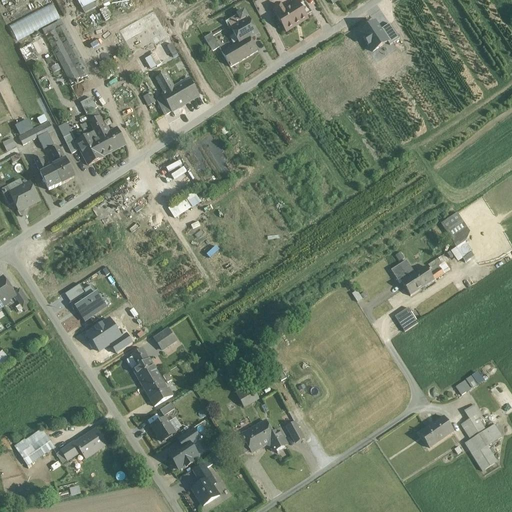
[(76,0),(82,14),(99,6),(95,0),(76,0)]
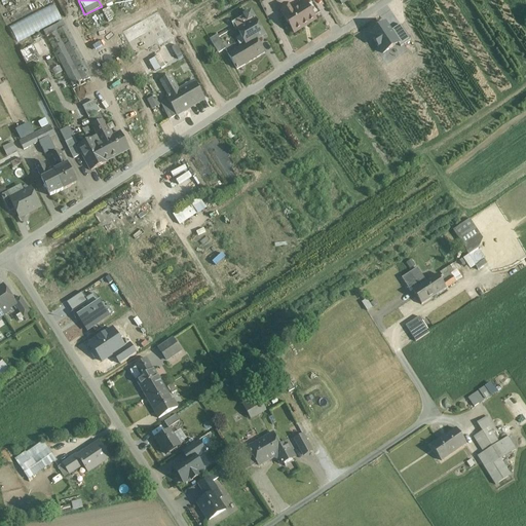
[(312,2),(307,6),(306,3),(292,12),(288,6),(283,5),(280,12),(284,17),(294,34),(315,20),(314,17),(320,14),(312,2)]
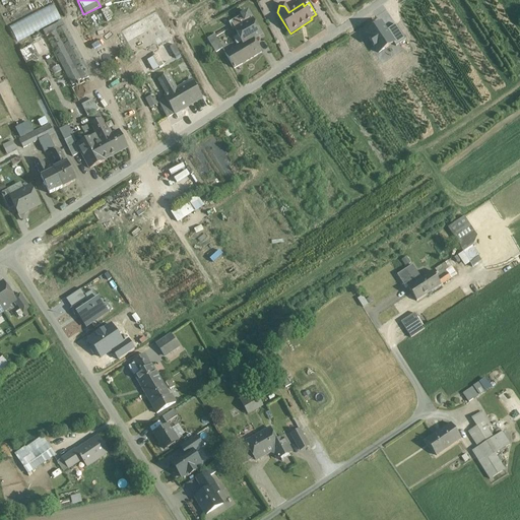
[(15,41),(61,21),(54,5),(9,24),(15,41)]
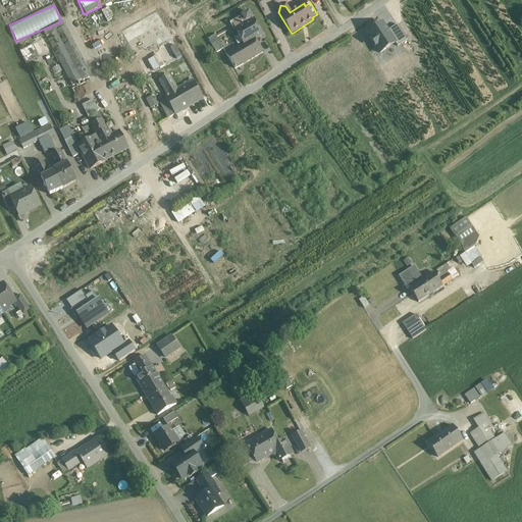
[(253,19),(236,30),(244,43),(254,37),(255,40),(262,36),(253,19)]
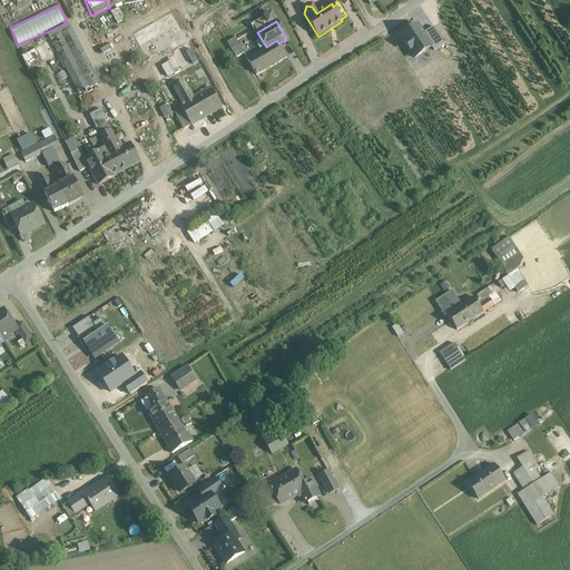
[(69,23),(47,35),(50,40),(71,29),(69,23)]
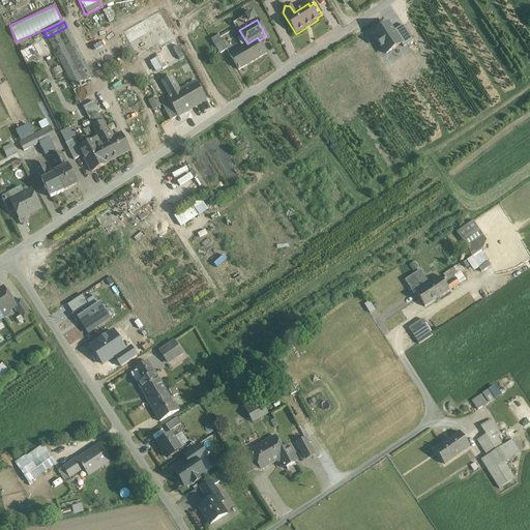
[(93,78),(66,27),(47,37),(74,88),(93,78)]
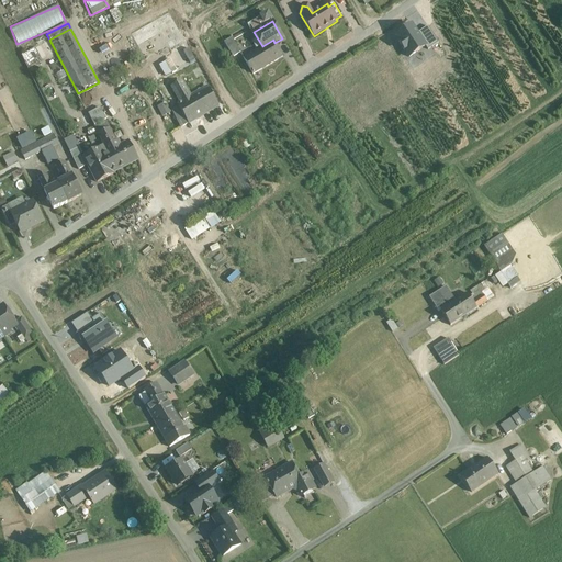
[(240,53),(232,38),(224,43),(233,58),(240,53)]
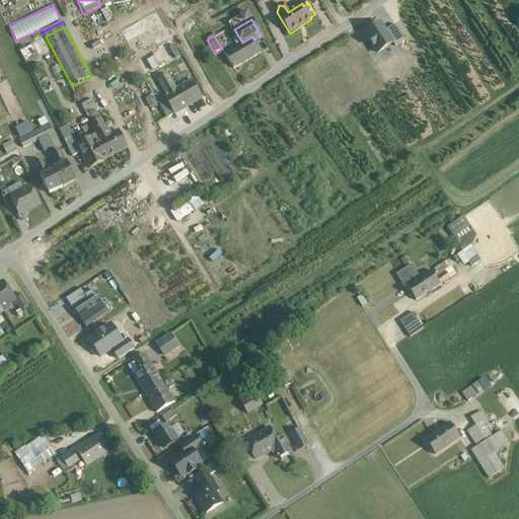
[(242,43),(224,54),(233,69),(262,53),(253,40),(252,36),(242,43)]
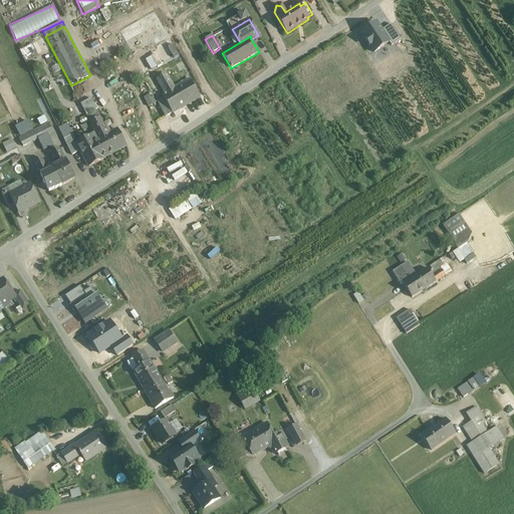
[(33,58),(31,56),(49,47),(44,37),(21,48),(27,61),(33,58)]
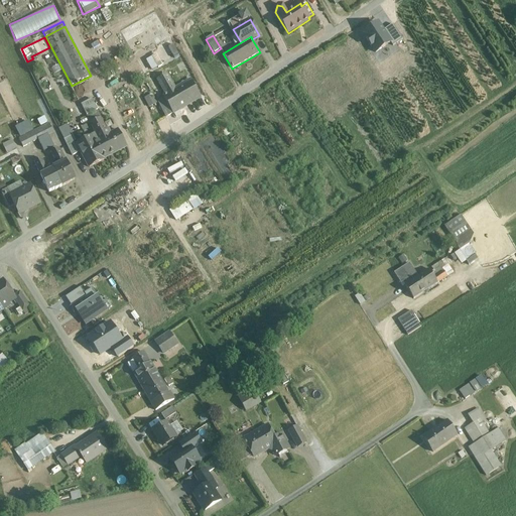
[(166,75),(158,80),(166,94),(174,89),(166,75)]
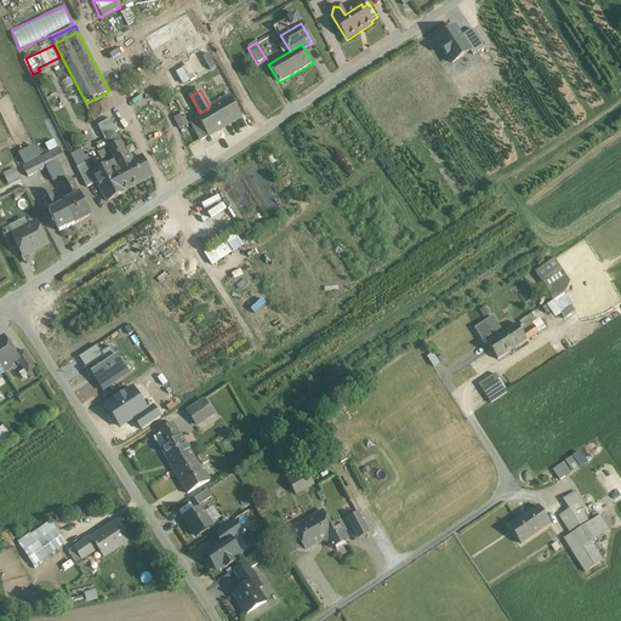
[(200,113),(197,115),(198,118),(209,136),(209,137),(241,118),(229,97),(210,107),(200,113)]
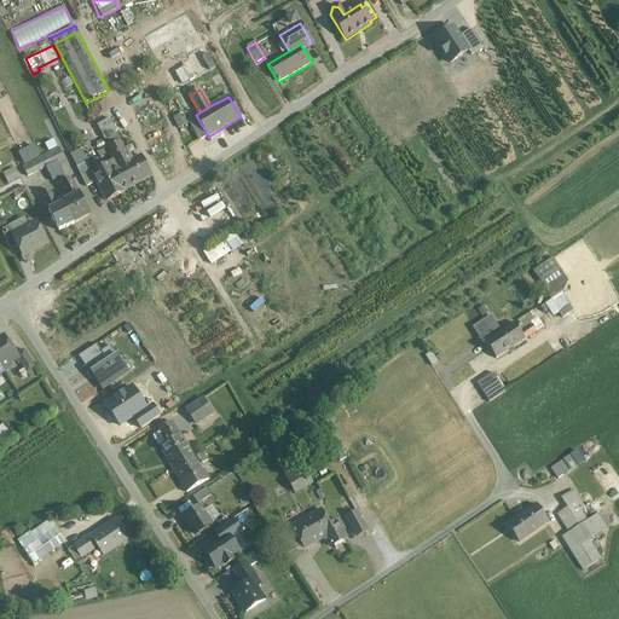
[(174,116),(179,128),(189,123),(183,113),(174,116)]
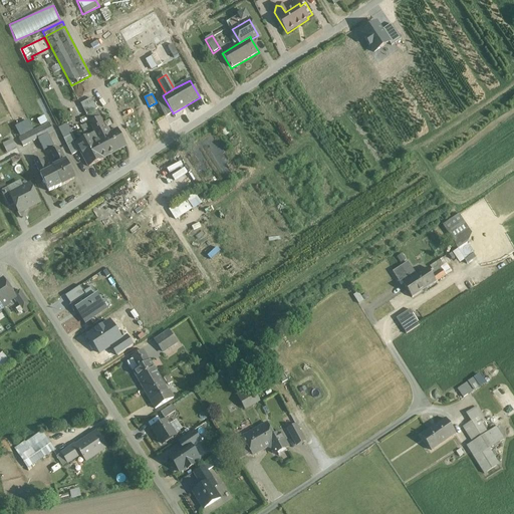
[(164,97),(157,101),(165,117),(173,112),(164,97)]
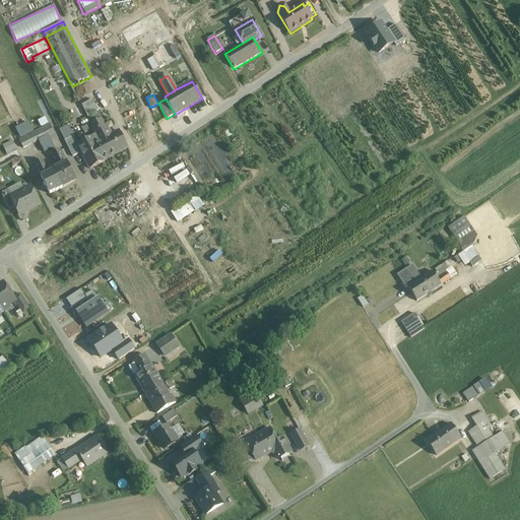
[(93,100),(74,107),(78,118),(98,112),(93,100)]
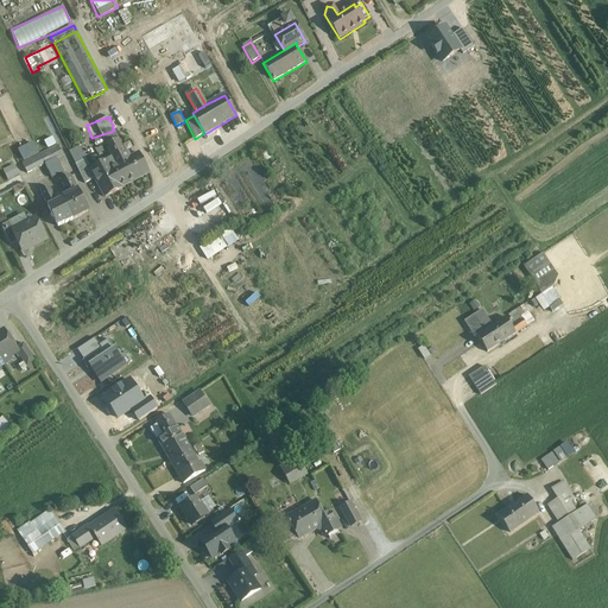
[(114,132),(102,138),(106,146),(118,140),(114,132)]
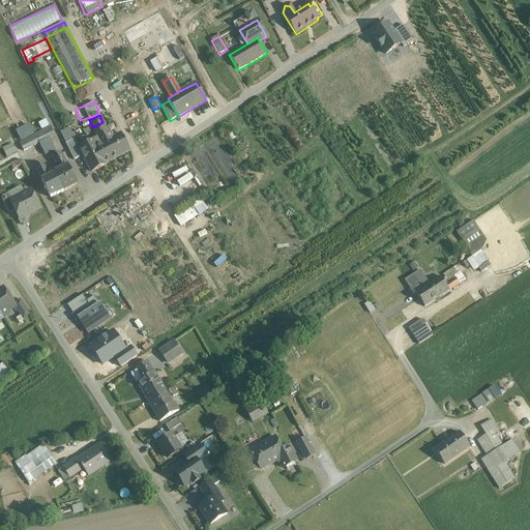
[(102,122),(92,127),(97,137),(99,140),(110,135),(109,134),(102,122)]
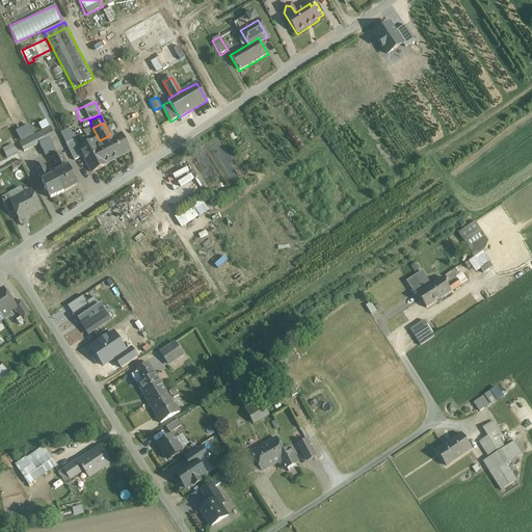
[(16,132),(21,142),(34,135),(29,125),(16,132)]
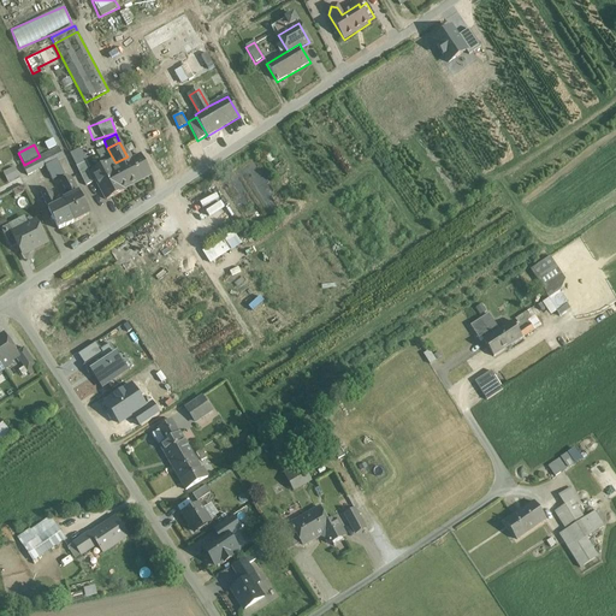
[(58,148),(40,157),(46,166),(53,181),(64,175),(58,163),(64,159),(58,148)]
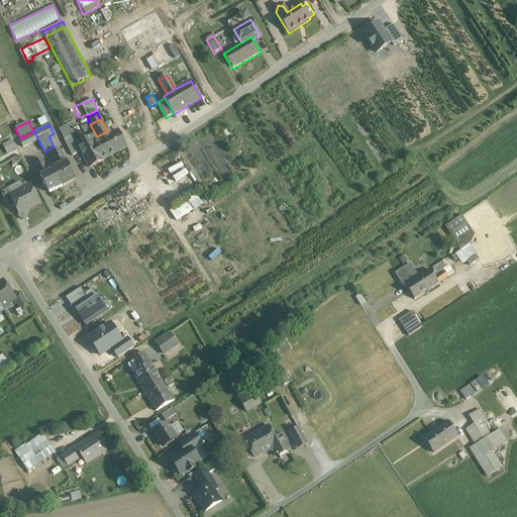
[(118,130),(110,134),(108,129),(106,130),(107,131),(97,136),(108,158),(126,147),(118,130)]
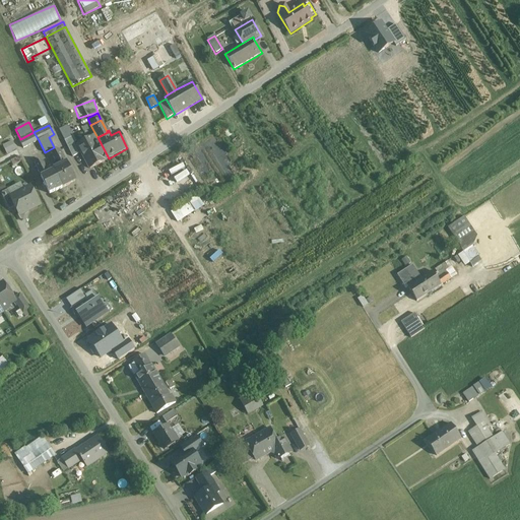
[(20,139),(18,140),(23,148),(39,140),(34,132),(20,139)]
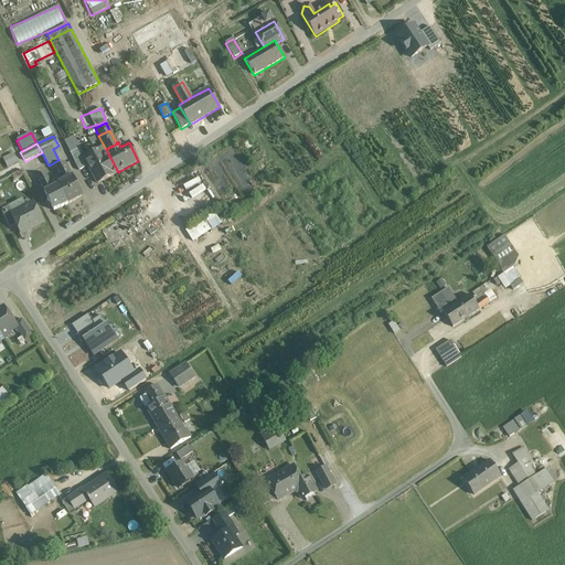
[(99,149),(84,158),(97,184),(114,176),(114,174),(118,172),(106,149),(104,146),(98,149),(99,149)]
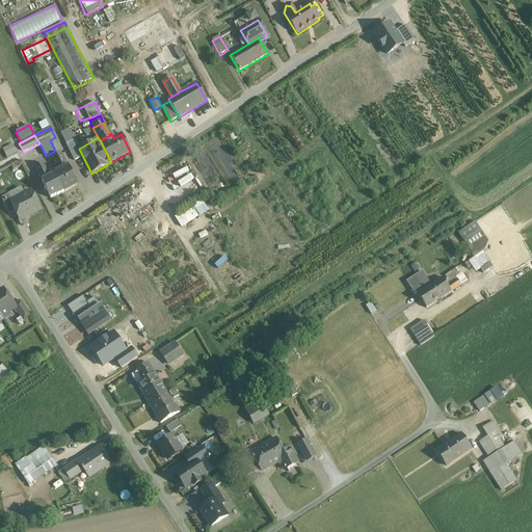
[(75,139),(65,144),(69,150),(75,147),(76,147),(78,145),(75,139)]
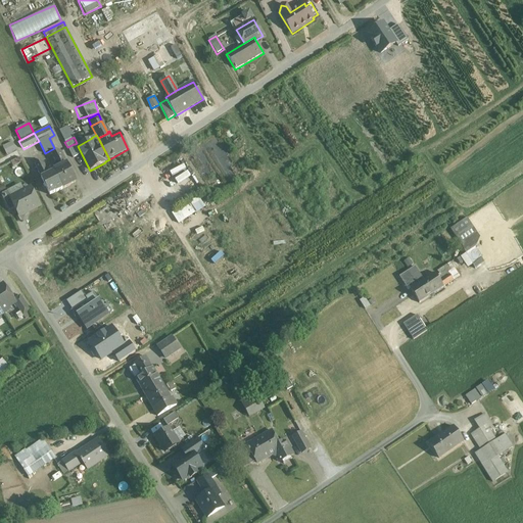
[(8,144),(2,147),(7,155),(12,152),(8,144)]
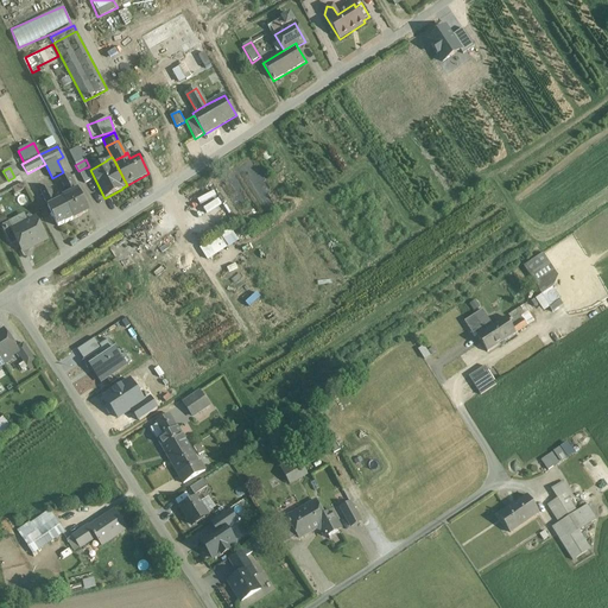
[(86,168),(78,171),(84,184),(93,181),(87,168),(86,168)]
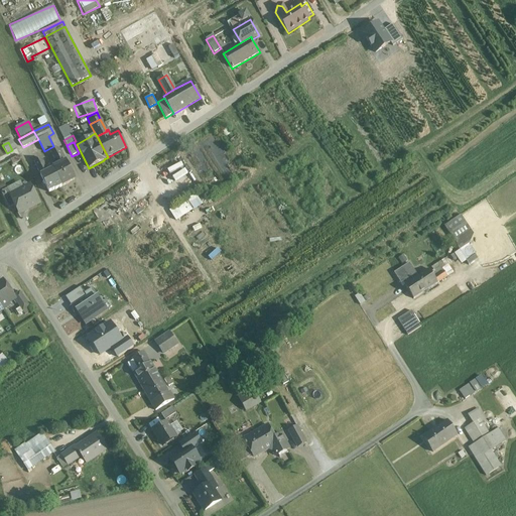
[(66,162),(59,150),(51,154),(57,166),(53,169),(61,186),(62,186),(62,187),(69,183),(69,182),(75,179),(67,162),(66,162)]
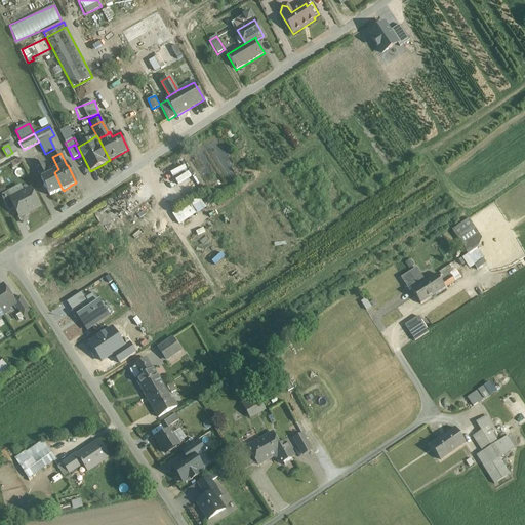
[(19,158),(11,162),(13,168),(23,163),(19,158)]
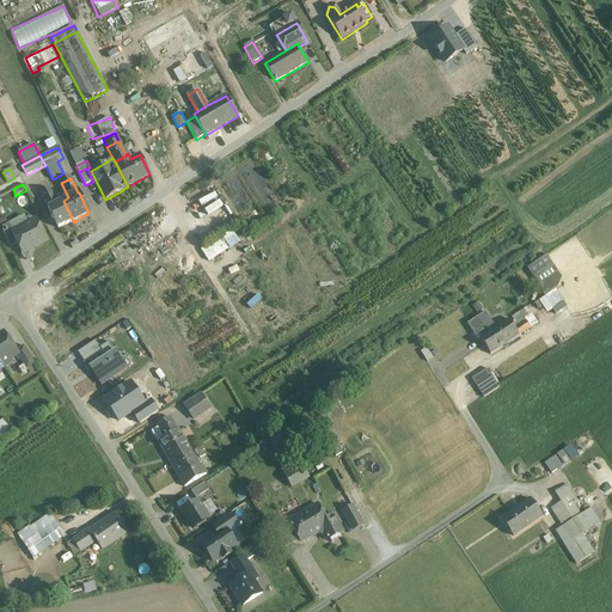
[(57,203),(49,189),(41,194),(48,208),(57,228),(66,225),(66,226),(73,221),(63,201),(57,203)]
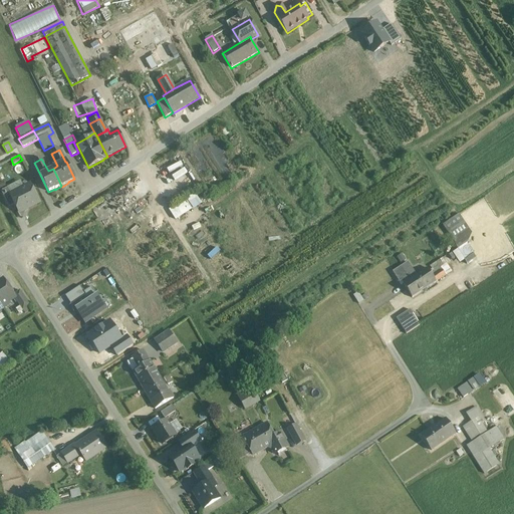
[(11,196),(15,204),(19,212),(39,202),(30,186),(11,196)]
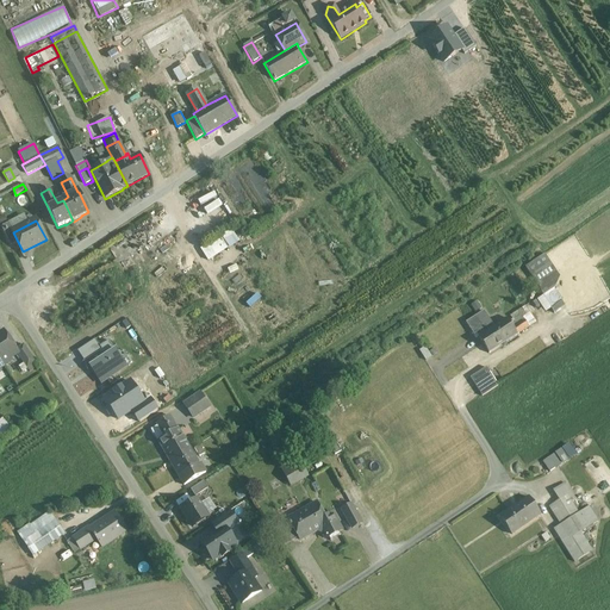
[(8,223),(1,228),(11,247),(18,242),(13,232),(8,223)]
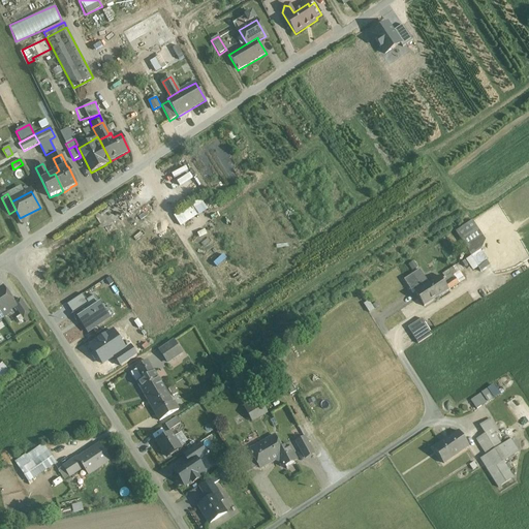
[(200,199),(173,215),(179,225),(207,210),(200,199)]
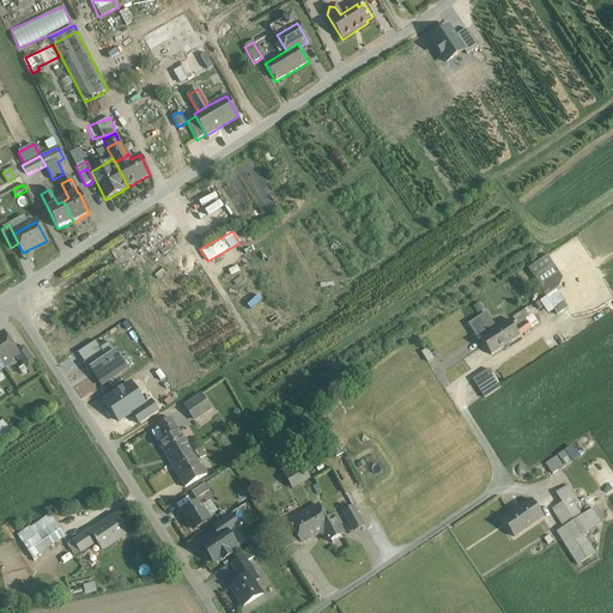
[(542,287),(548,296),(556,291),(566,284),(560,274),(557,277),(546,260),(527,272),(539,290),(542,287)]
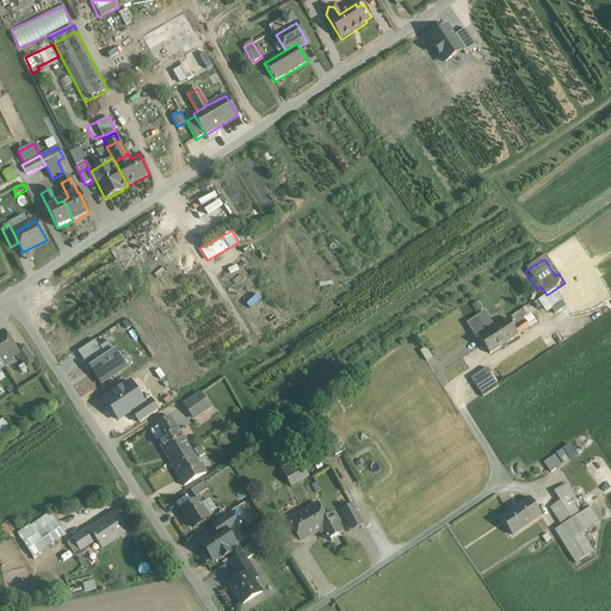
[(554,290),(547,295),(543,296),(551,309),(562,302),(554,290)]
